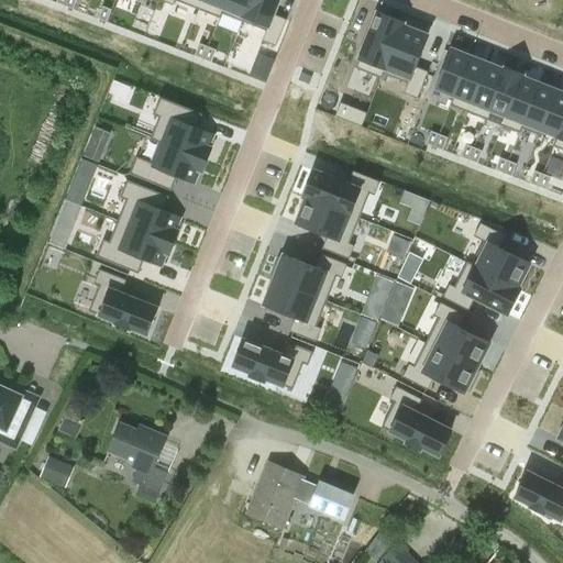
[(251,0),(227,0),(223,8),(244,17),(251,0)]
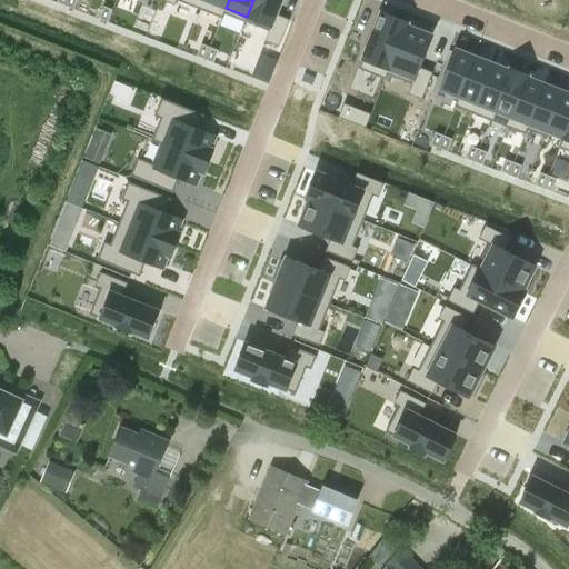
[(253,0),(247,17),(271,26),(266,40),(279,47),(290,19),(277,13),(281,0),(253,0)]
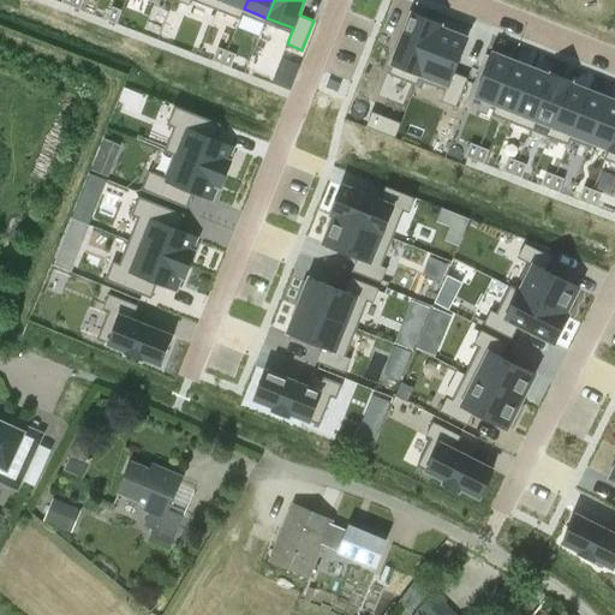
[(108,19),(117,23),(121,10),(113,6),(108,19)]
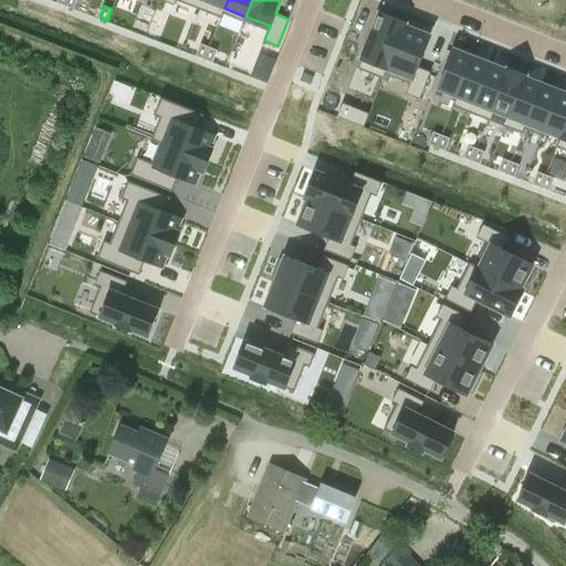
[(362,59),(387,69),(404,25),(405,25),(406,23),(379,12),(362,59)]
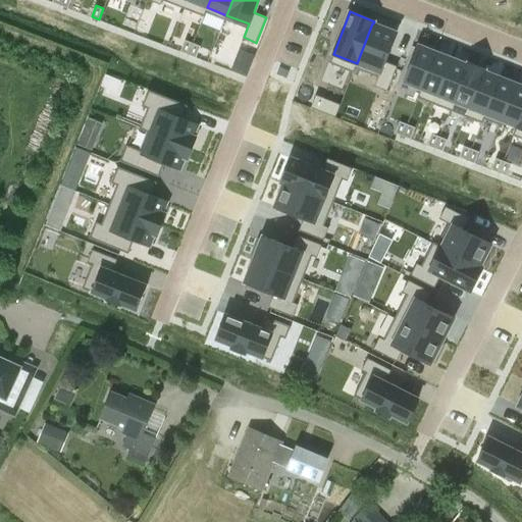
[(396,33),(373,23),(372,23),(357,63),(380,72),(374,86),(387,91),(397,66),(384,61),(396,33)]
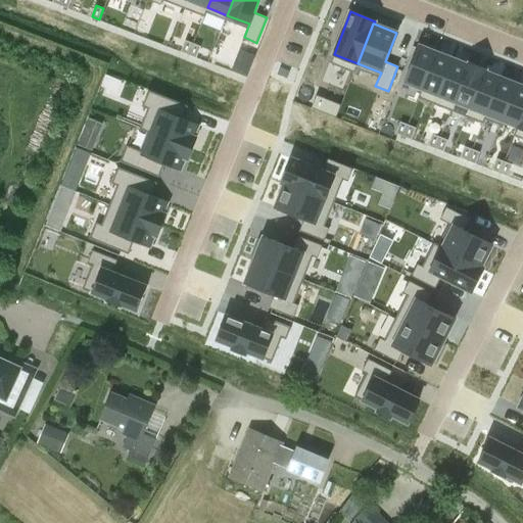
[(189,54),(193,43),(186,40),(182,51),(189,54)]
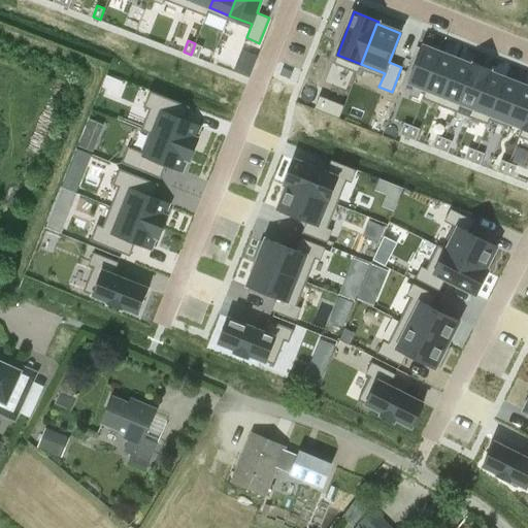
[(195,43),(191,55),(199,58),(203,46),(195,43)]
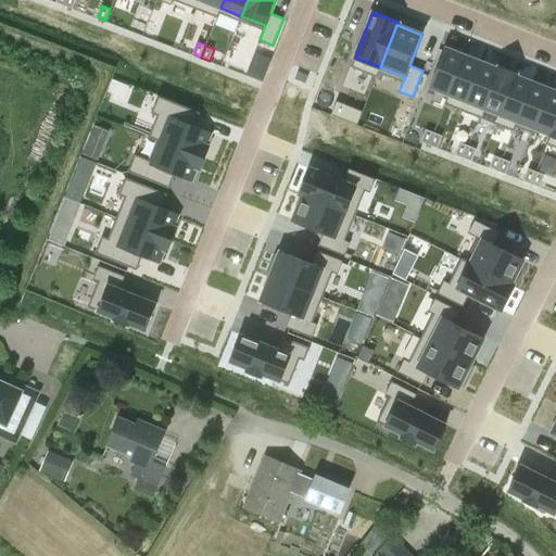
[(432,87),(449,95),(464,55),(447,49),(432,87)]
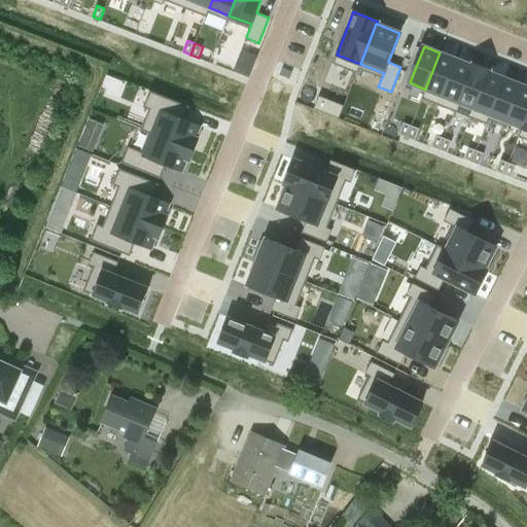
[(456,59),(440,53),(425,90),(442,96),(456,59)]
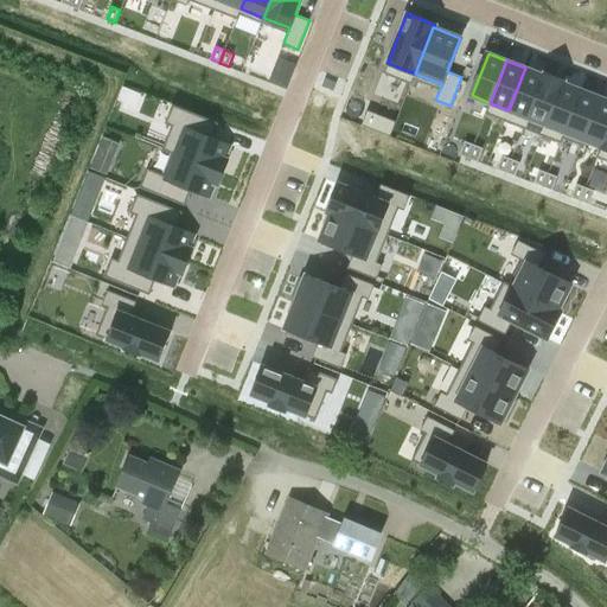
[(509,110),(528,117),(544,75),(543,75),(525,68),(509,110)]
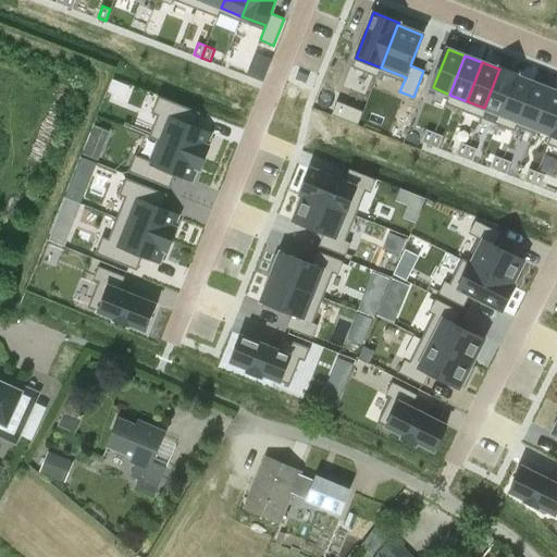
[(499,69),(484,108),(500,114),(516,76),(517,76),(518,74),(498,66),(498,69),(499,69)]
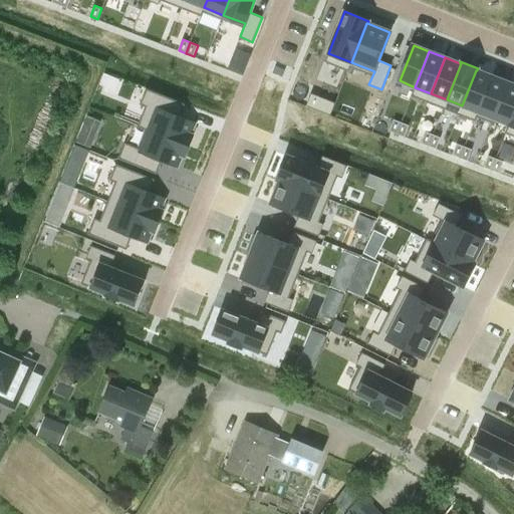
[(476,70),(462,105),(478,111),(492,76),(477,70),(476,70)]
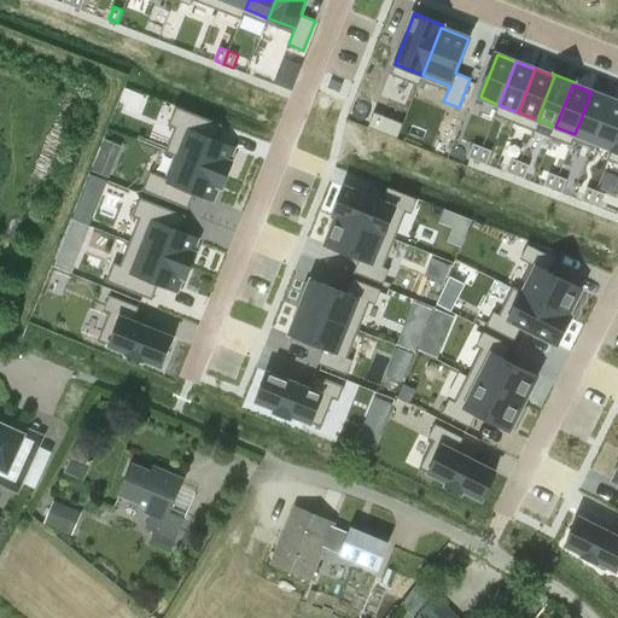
[(592,92),(575,134),(593,141),(611,99),(592,92)]
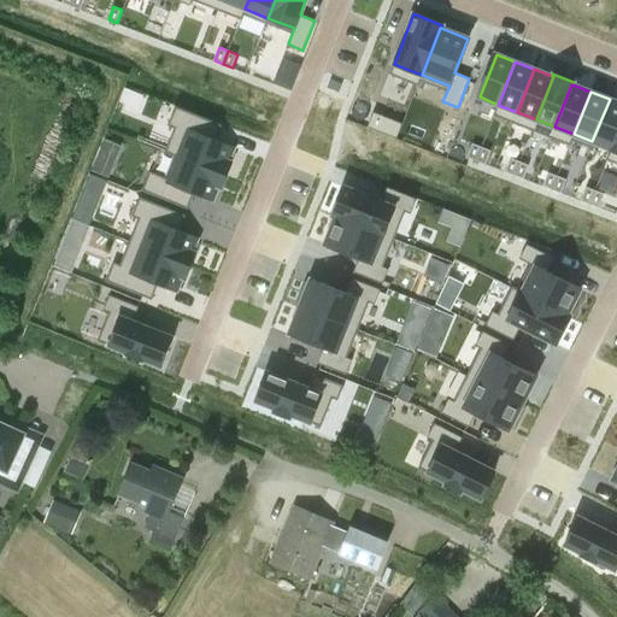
[(616,133),(616,101),(610,99),(592,141),(611,150),(616,133)]
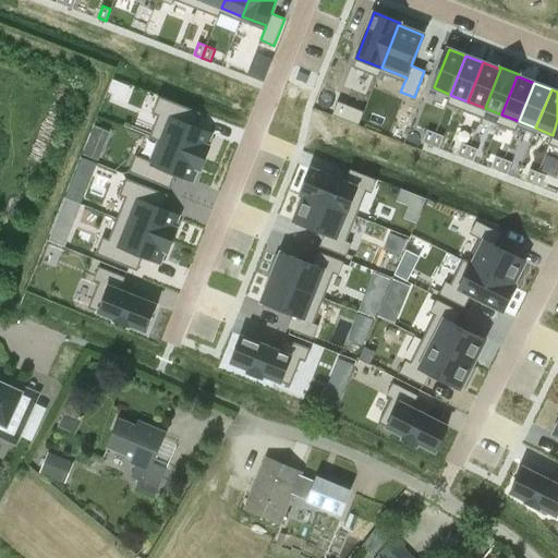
[(168,120),(159,140),(205,158),(209,146),(207,145),(211,134),(195,126),(201,112),(159,96),(152,113),(168,120)]
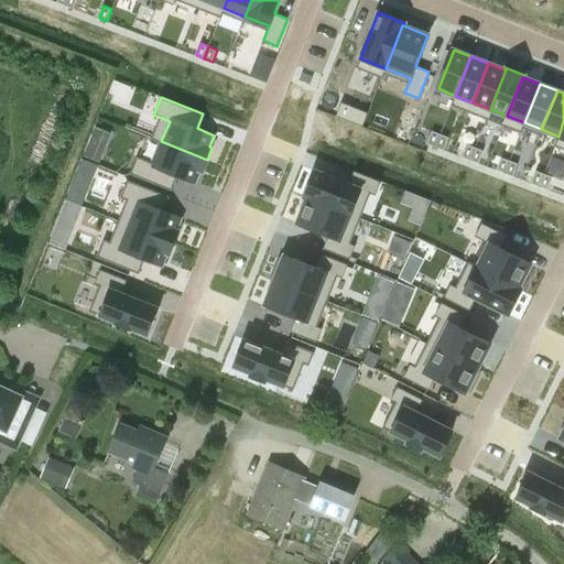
[(368,112),(342,102),(336,116),(362,127),(368,112)]
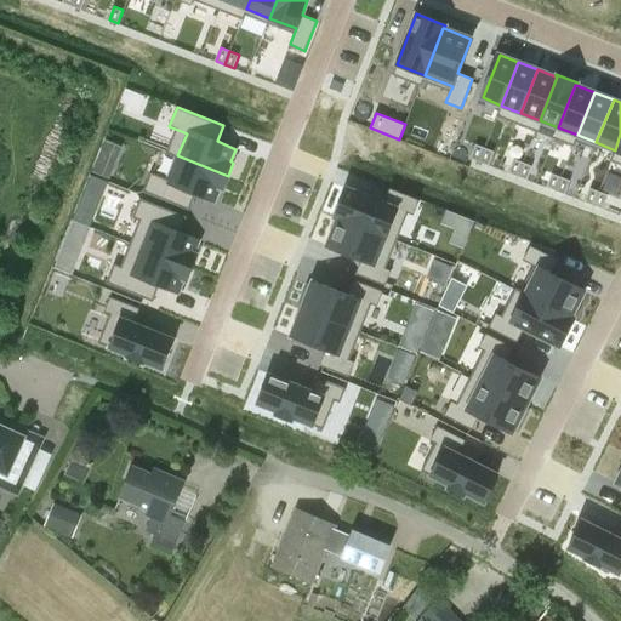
[(479,161),(484,148),(476,144),(469,158),(479,161)]
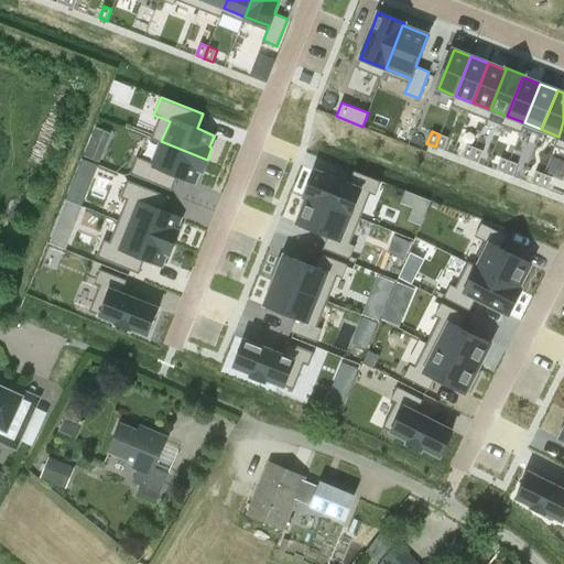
[(440,134),(435,147),(443,150),(448,138),(440,134)]
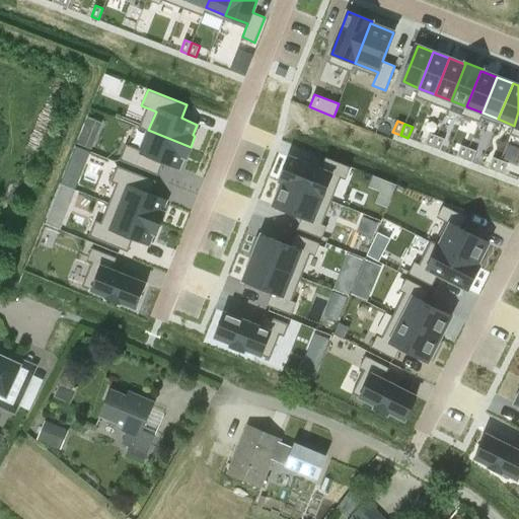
[(187,157),(191,147),(148,130),(141,149),(126,143),(120,159),(158,175),(164,161),(179,167),(183,157),(187,157)]
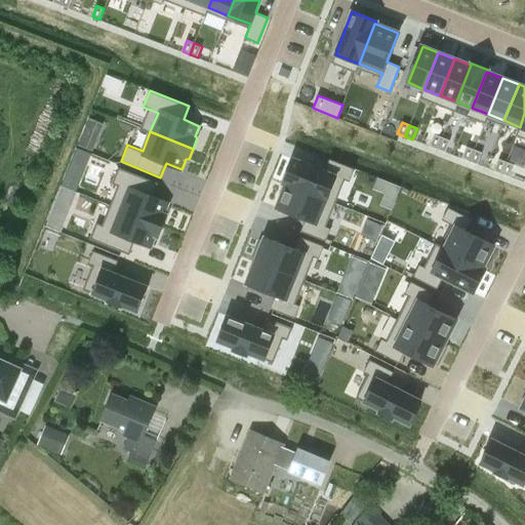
[(437,149),(442,137),(434,134),(430,146),(437,149)]
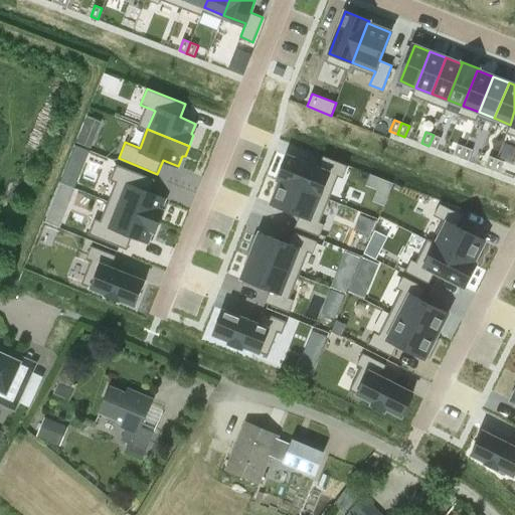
[(434,135),(428,146),(437,149),(441,138),(434,135)]
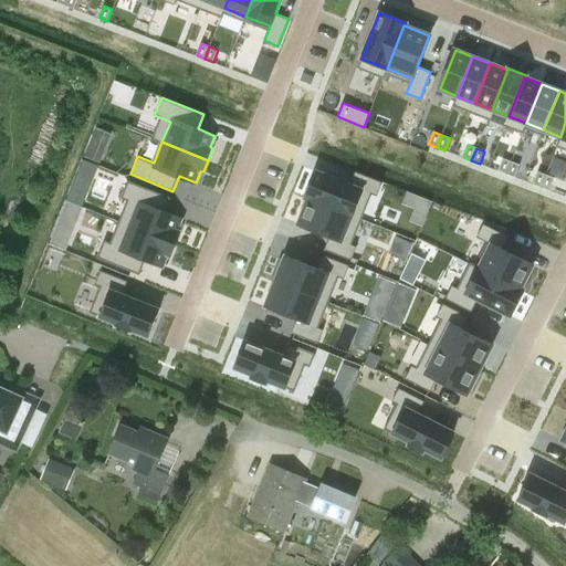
[(506,174),(511,161),(503,158),(498,170),(506,174)]
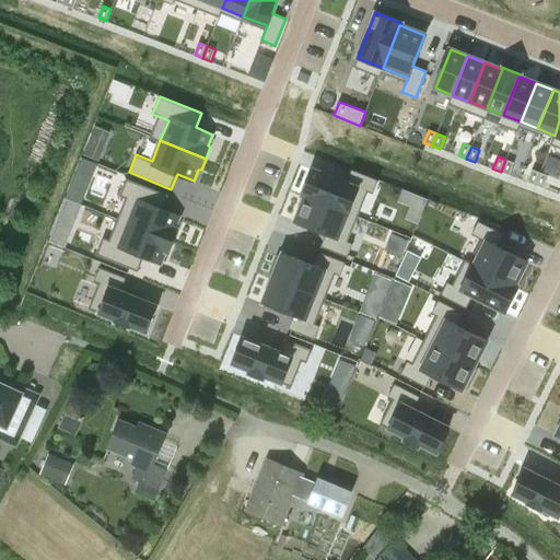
[(514,163),(505,160),(501,172),(509,175),(514,163)]
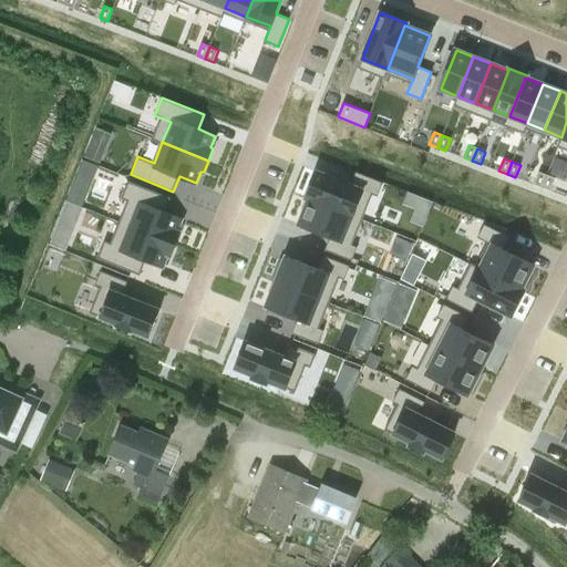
[(362,189),(378,196),(383,183),(356,172),(351,185),(317,172),(306,198),(309,199),(309,198),(352,215),(362,189)]
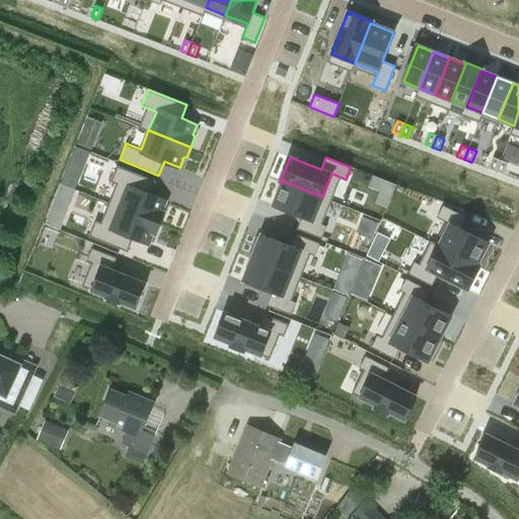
[(496,171),(501,160),(493,157),(489,168),(496,171)]
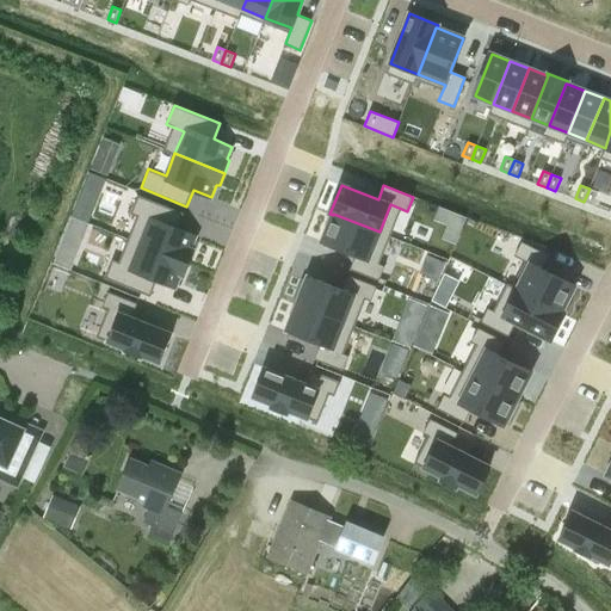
[(598,192),(590,189),(584,202),(593,205),(598,192)]
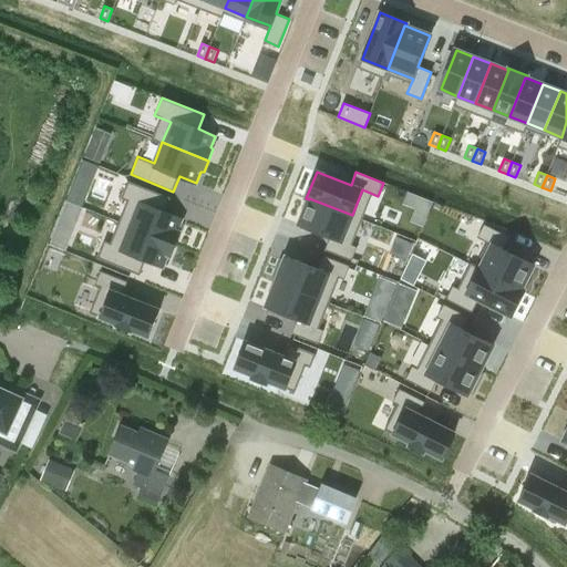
[(137,205),(129,225),(175,244),(179,232),(177,230),(182,219),(165,213),(171,197),(129,181),(121,198),(137,205)]
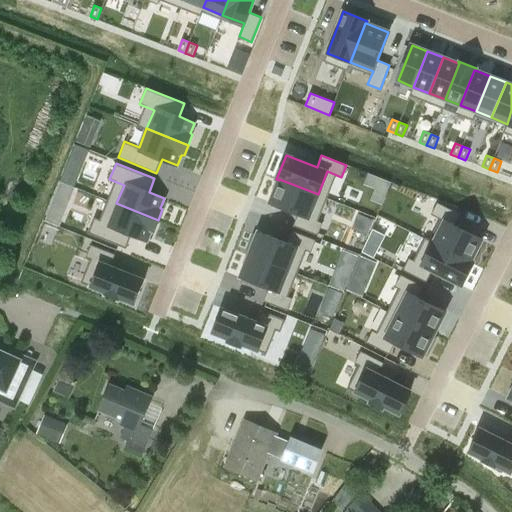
[(279,179),(279,180),(270,202),(298,213),(293,225),(318,235),(322,222),(309,217),(318,194),(279,179)]
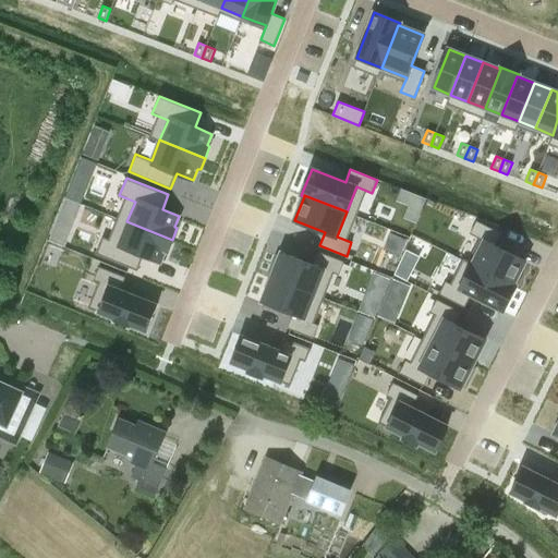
[(512,286),(513,284),(525,261),(495,245),(501,233),(476,220),(470,233),(484,241),(472,265),(512,286)]
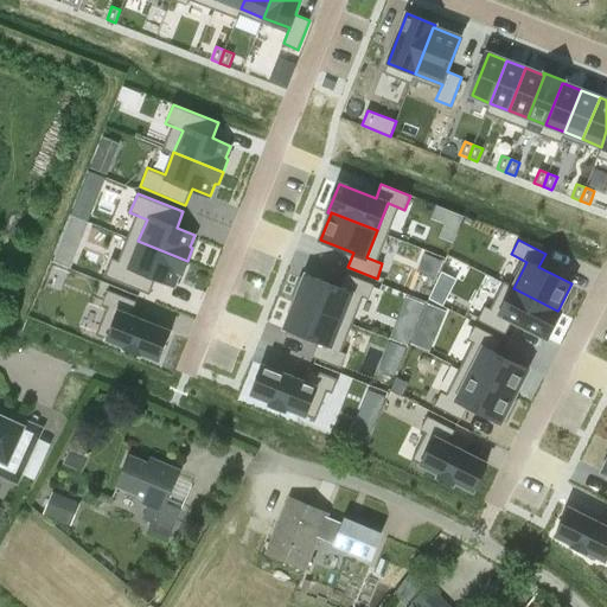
[(187,261),(138,241),(129,263),(112,257),(104,276),(149,294),(157,278),(174,285),(179,273),(181,274),(187,261)]
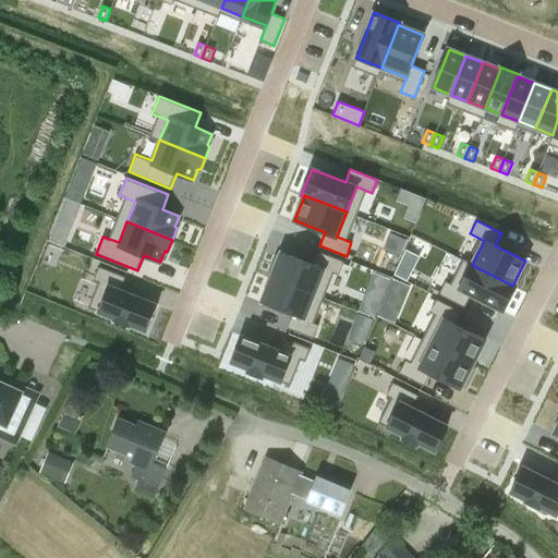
[(271,277),(314,293),(324,269),(339,275),(344,262),(317,251),(313,264),(281,252),(280,255),(277,254),(269,271),(273,274),(271,277)]
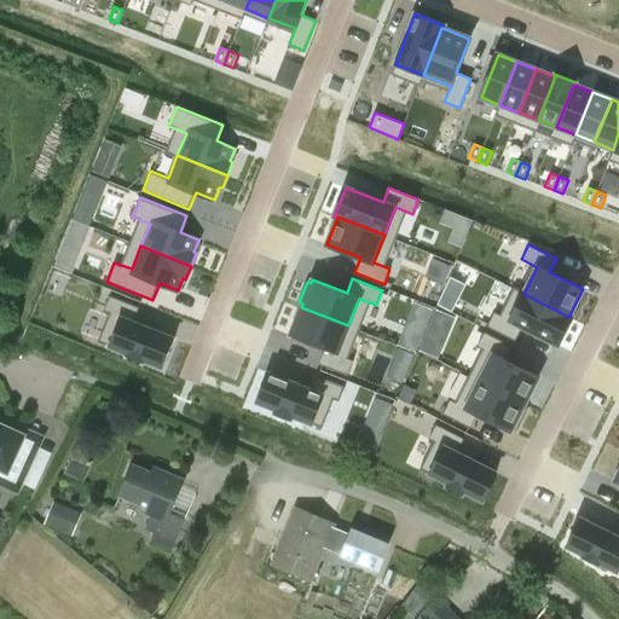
[(510,319),(495,312),(487,327),(515,340),(522,327),(557,345),(572,317),(570,316),(568,317),(524,294),(510,319)]
